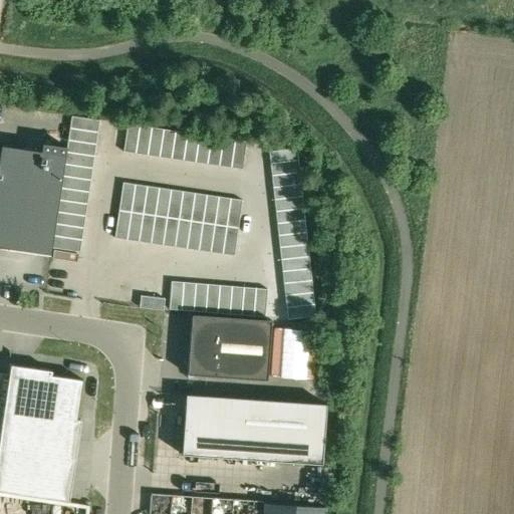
[(71,116),(69,129),(97,133),(99,120),(71,116)]
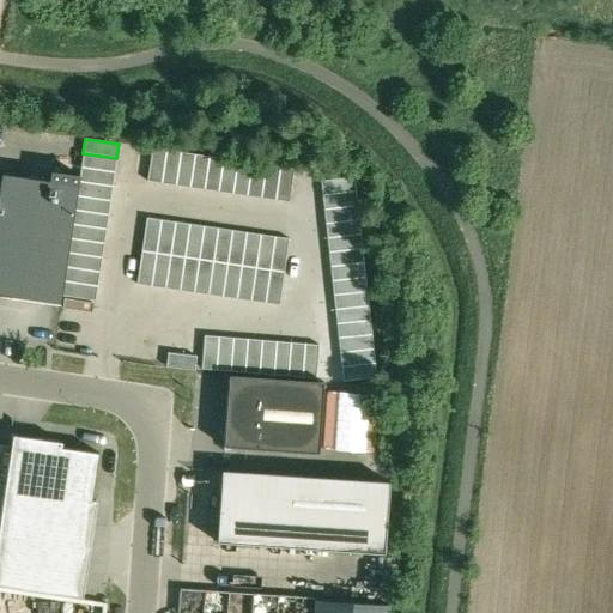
[(152,149),(146,181),(161,183),(165,151),(152,149)]
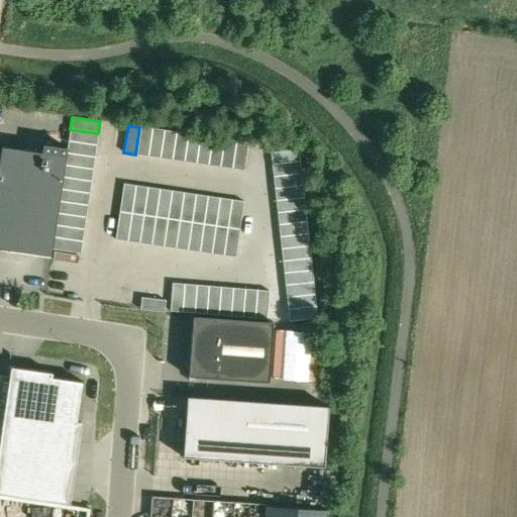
[(139,127),(135,154),(147,157),(151,128),(139,127)]
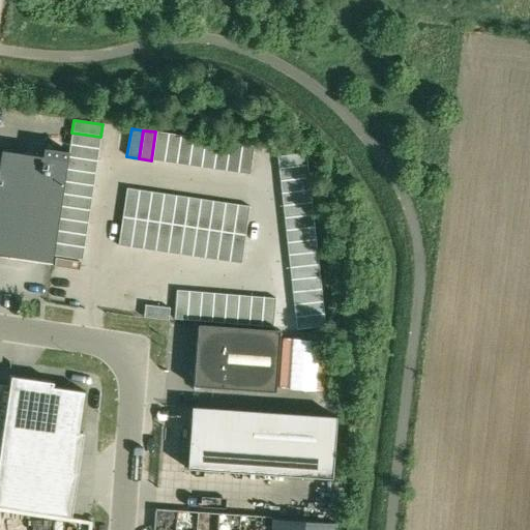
[(155,131),(151,160),(164,163),(168,134),(155,131)]
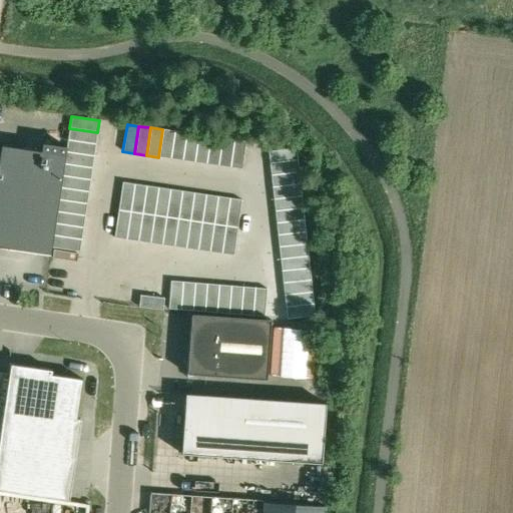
[(69,128),(67,140),(95,144),(97,132),(69,128)]
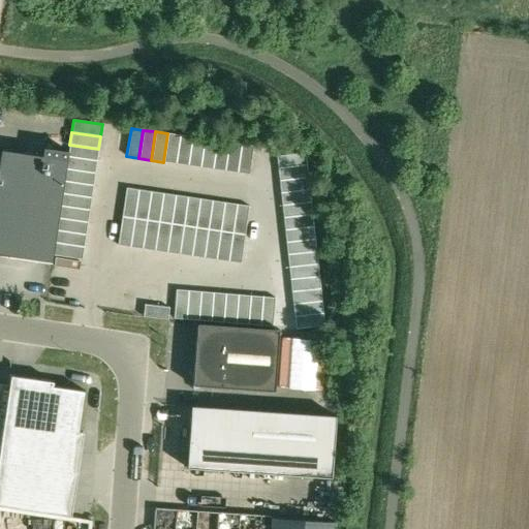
[(167,133),(163,162),(176,164),(180,135),(167,133)]
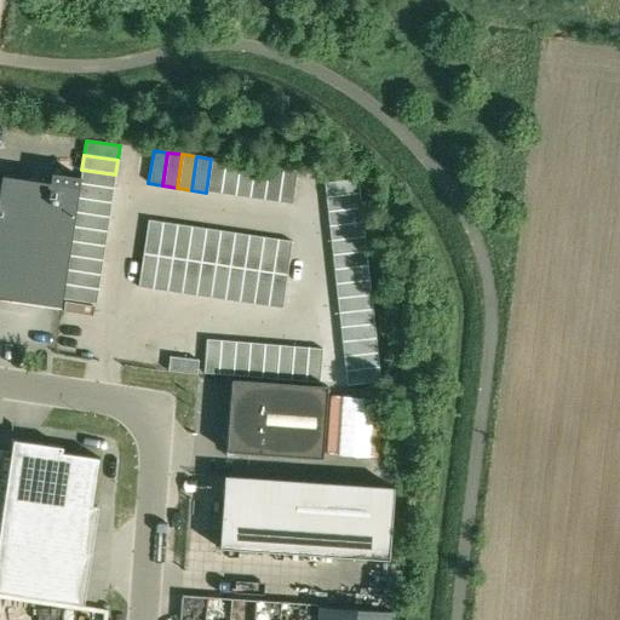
[(211,159),(206,193),(220,194),(225,161),(211,159)]
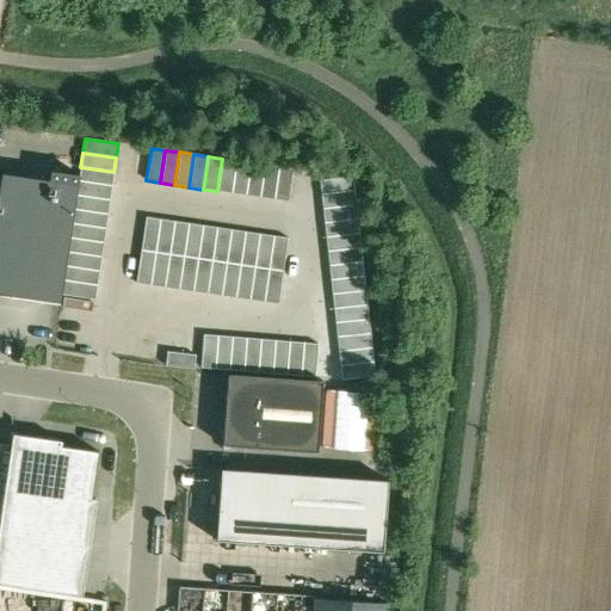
[(222,159),(217,191),(232,193),(236,160),(222,159)]
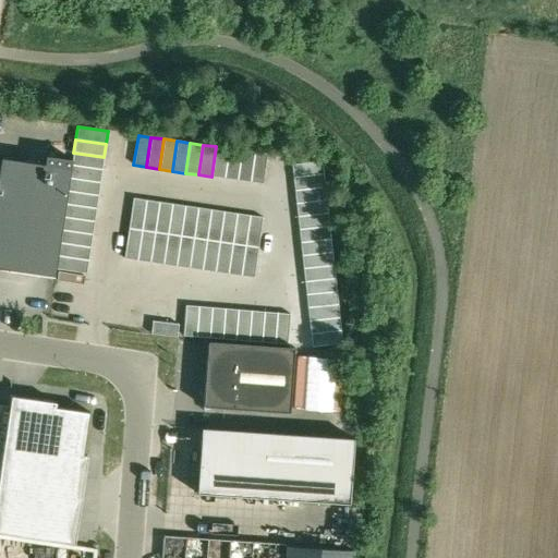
[(216,146),(211,177),(225,179),(229,148),(216,146)]
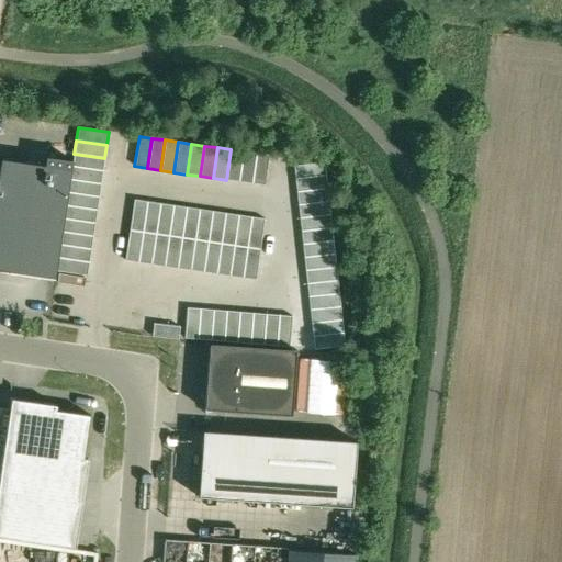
[(231,149),(226,180),(239,182),(244,152),(231,149)]
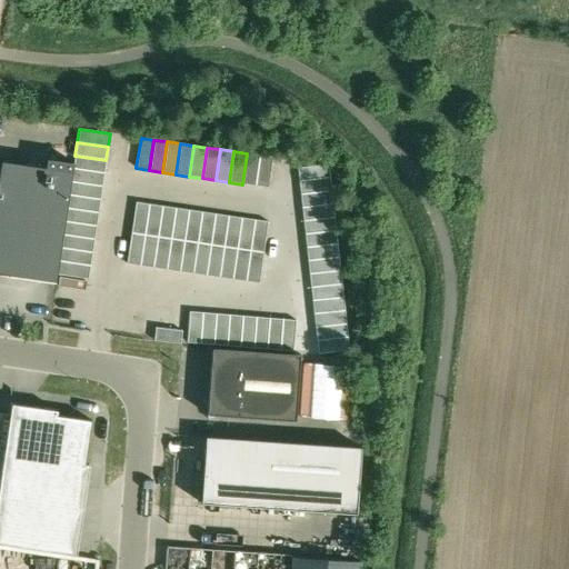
[(247,153),(242,185),(255,186),(260,156),(247,153)]
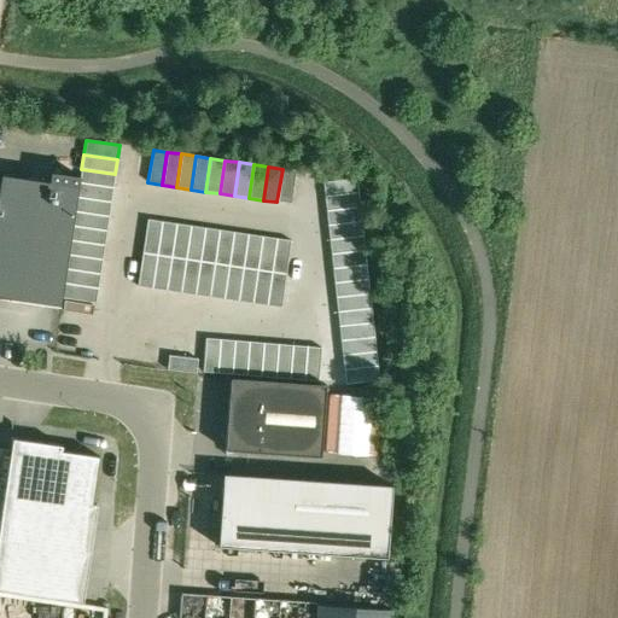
[(81,169),(80,184),(112,188),(115,174),(81,169)]
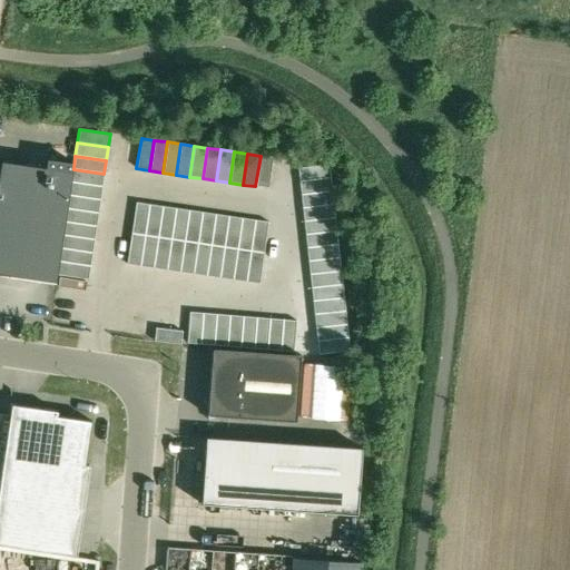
[(261,156),(255,186),(268,188),(273,157),(261,156)]
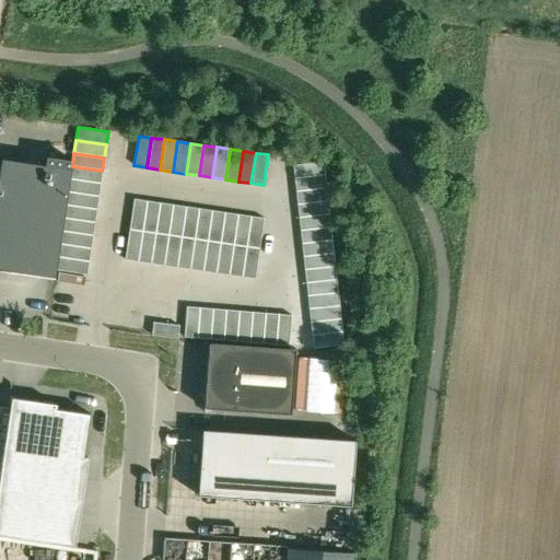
[(0,270),(21,273),(21,272),(55,278),(72,160),(46,156),(44,165),(1,159),(0,166),(0,270)]
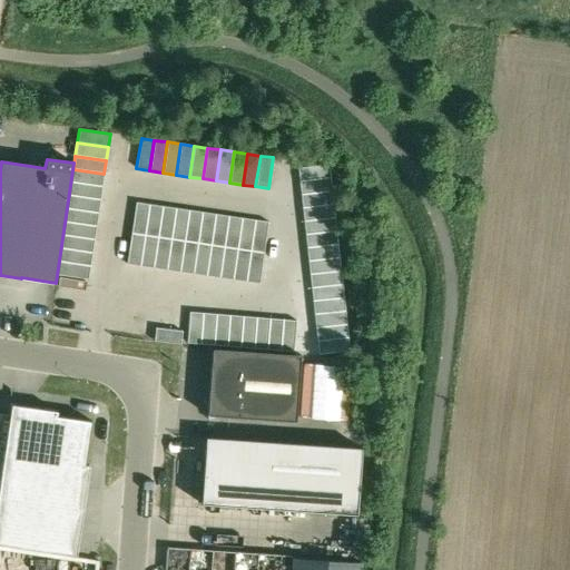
[(328,166),(297,169),(300,183),(330,179),(328,166)]
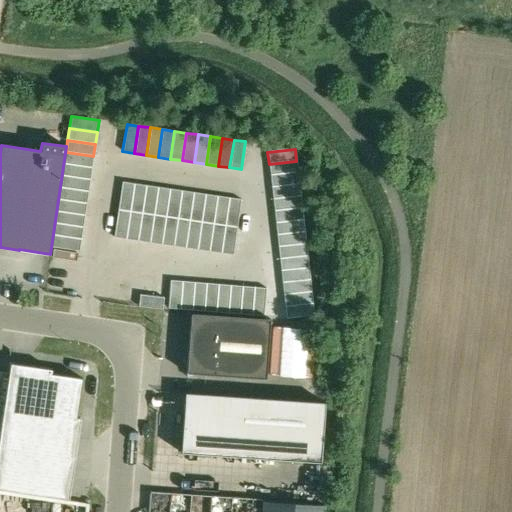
[(66,152),(64,163),(92,168),(93,156),(66,152)]
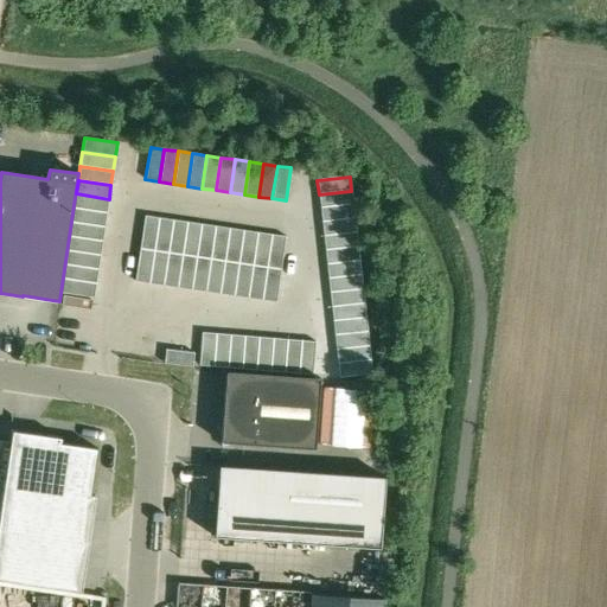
[(351,191),(319,195),(320,209),(353,205),(351,191)]
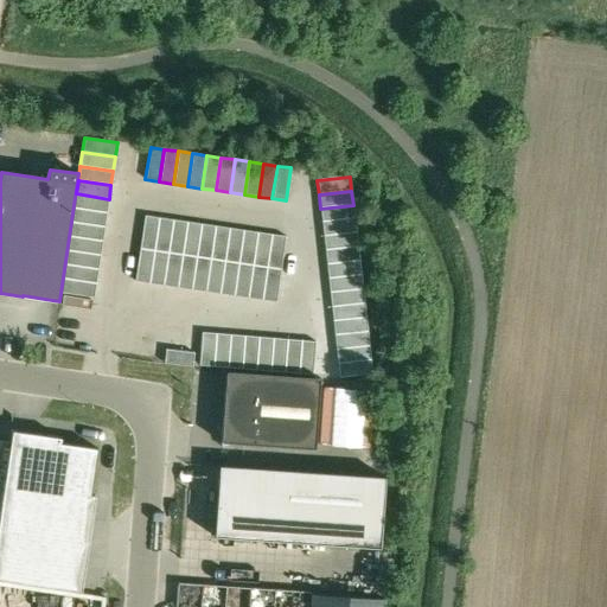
[(76,193),(74,208),(107,212),(109,199),(76,193)]
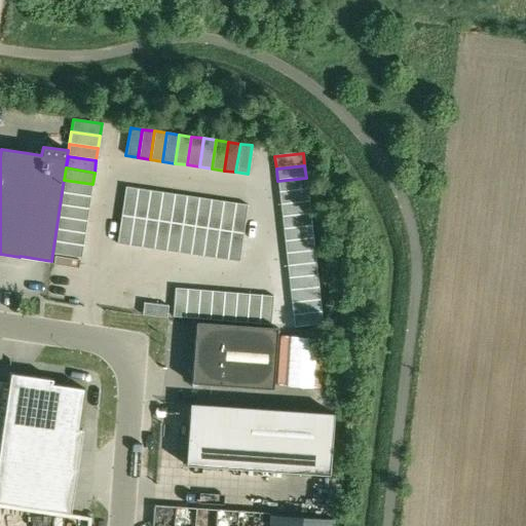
[(306,178),(277,181),(278,193),(307,190),(306,178)]
